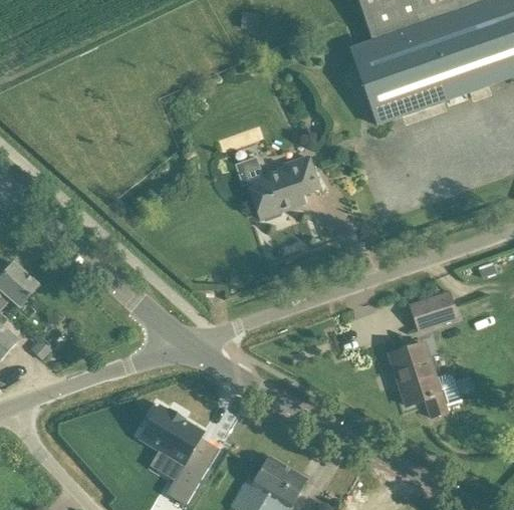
[(357,0),(372,39),(350,47),(377,122),(513,73),(513,0),(357,0)]
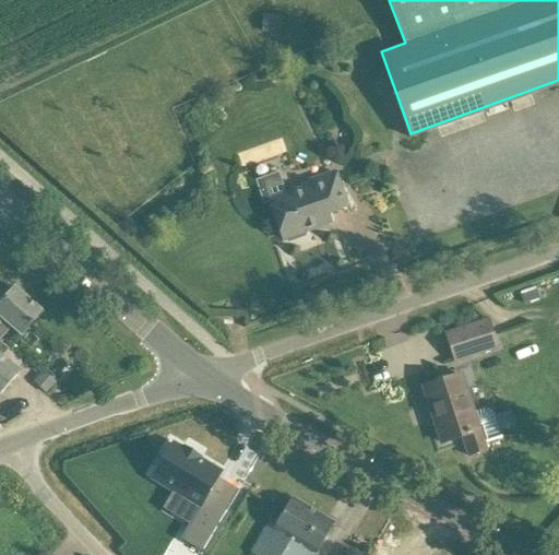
[(284,235),(309,226),(307,222),(330,213),(329,210),(348,203),(335,168),(314,176),(317,179),(270,197),(284,235)]
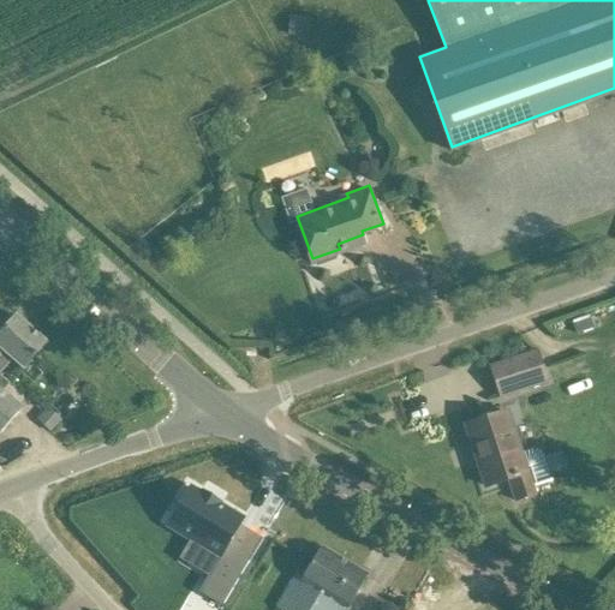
[(17,311),(0,330),(0,352),(5,347),(24,364),(48,339),(17,311)]
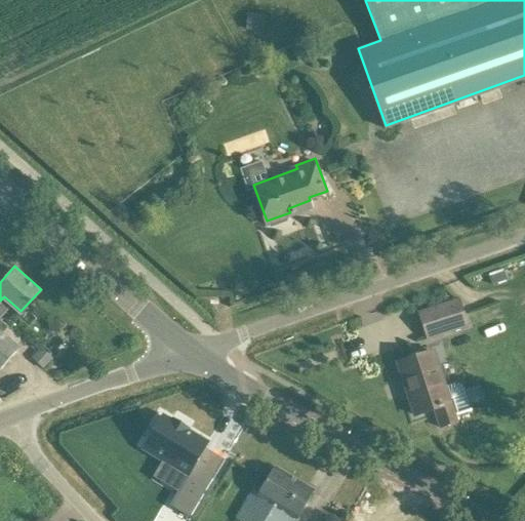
[(503,269),(488,274),(491,282),(507,277),(503,269)]
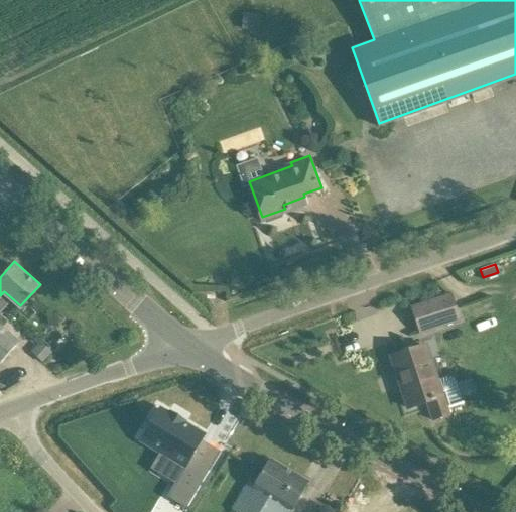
[(420,329),(459,315),(452,292),(413,305),(420,329)]
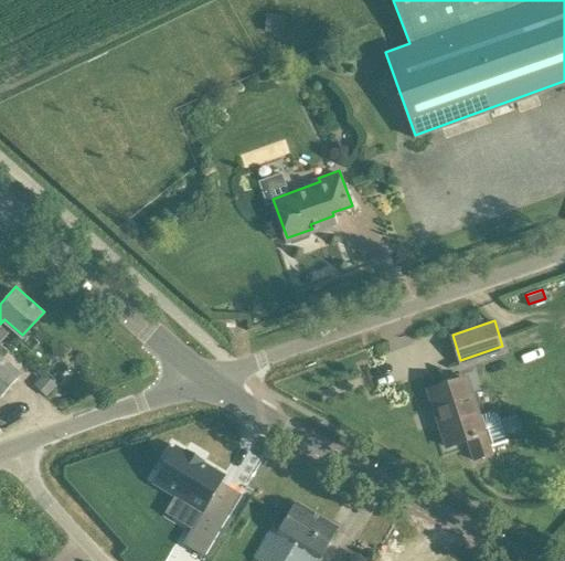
[(0,394),(21,371),(0,352),(0,394)]
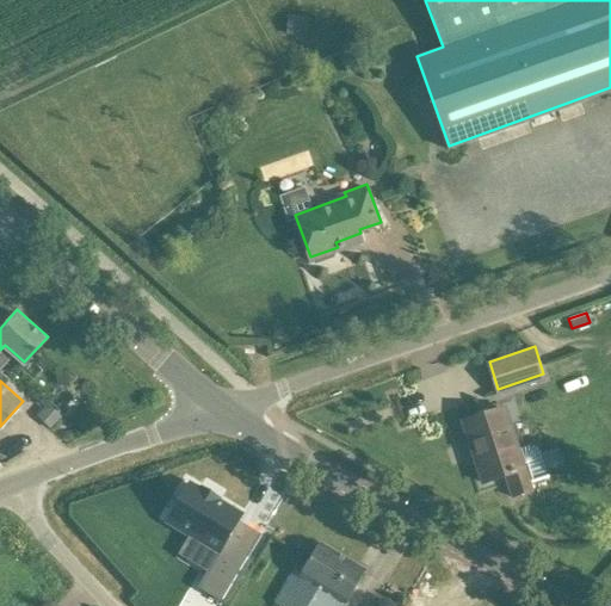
[(517,447),(504,406),(464,419),(483,480),(506,472),(513,495),(531,489),(529,480),(548,474),(541,451),(537,445),(532,444),(529,444),(517,447)]
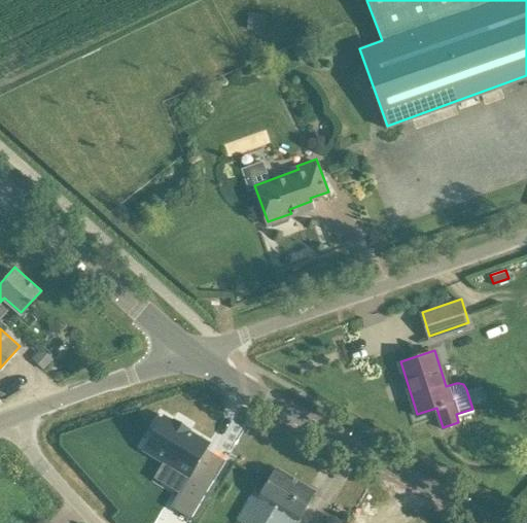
[(165,415),(147,445),(166,456),(191,472),(179,491),(172,503),(190,515),(215,477),(195,463),(205,446),(208,442),(186,428),(188,427),(175,419),(174,421),(165,415)]
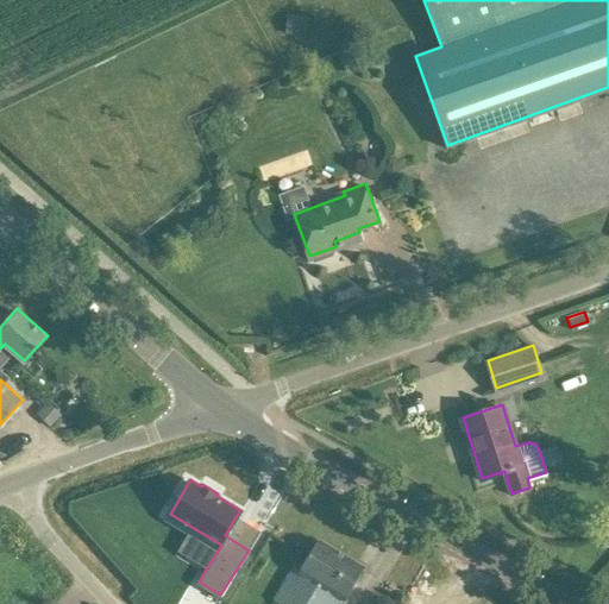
[(340,603),(364,565),(320,538),(300,571),(293,566),(274,599),(282,603),(340,603)]
